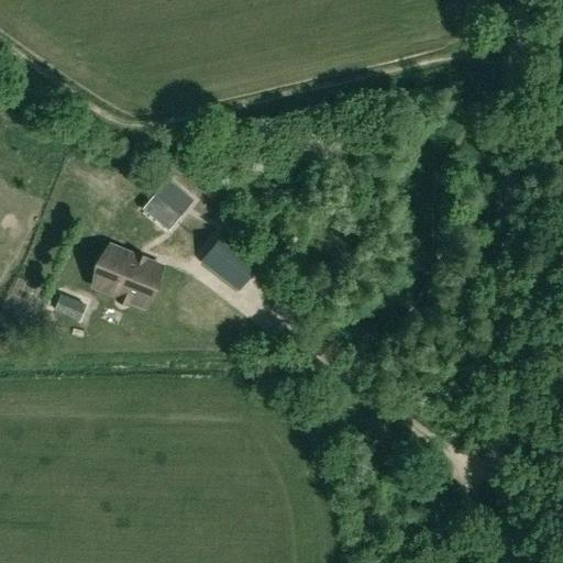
[(195,199),(166,177),(147,203),(164,216),(166,212),(177,222),(195,199)]
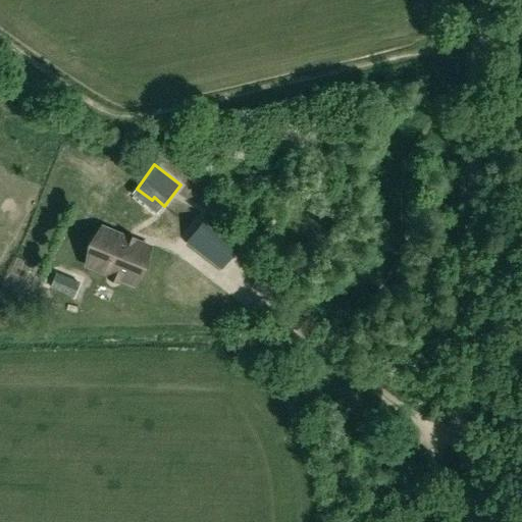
[(221,270),(242,244),(208,217),(188,243),(221,270)]
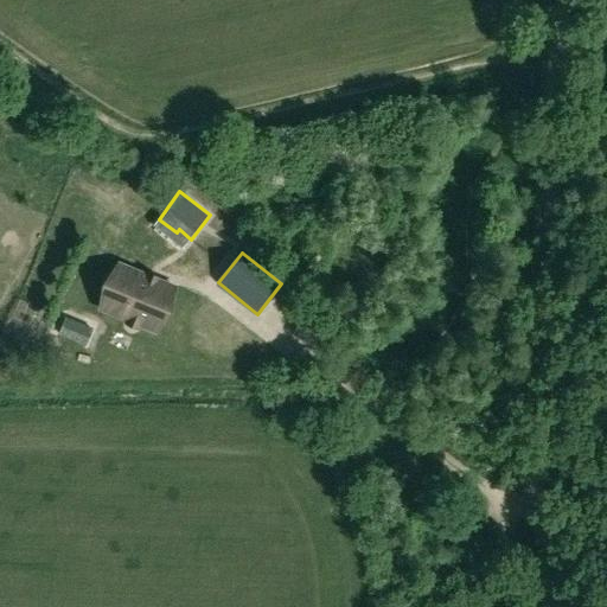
[(177,286),(117,261),(97,311),(125,323),(123,324),(139,331),(140,328),(157,334),(177,286)]
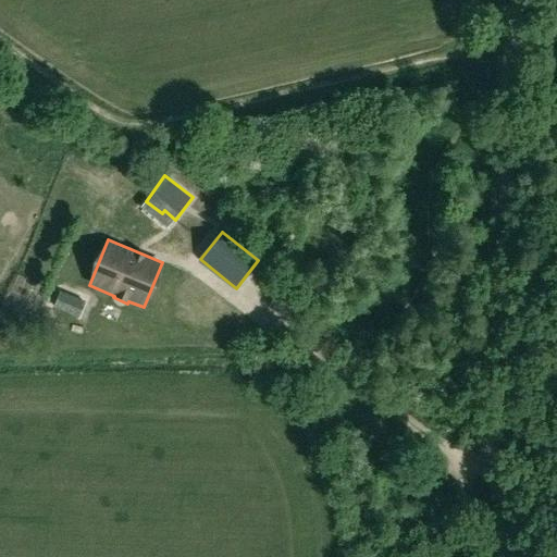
[(85,301),(60,292),(53,307),(78,318),(85,301)]
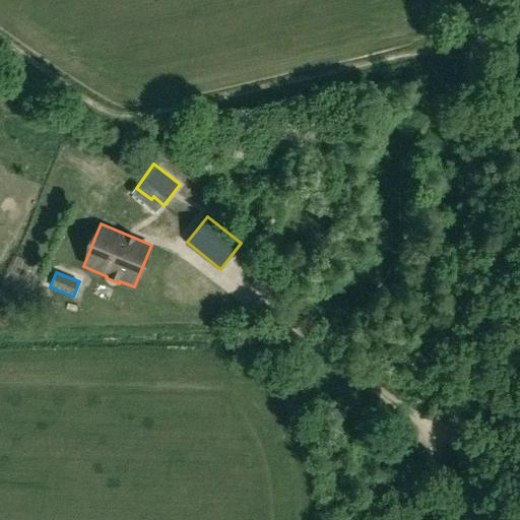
[(123,304),(122,314),(139,316),(141,306),(123,304)]
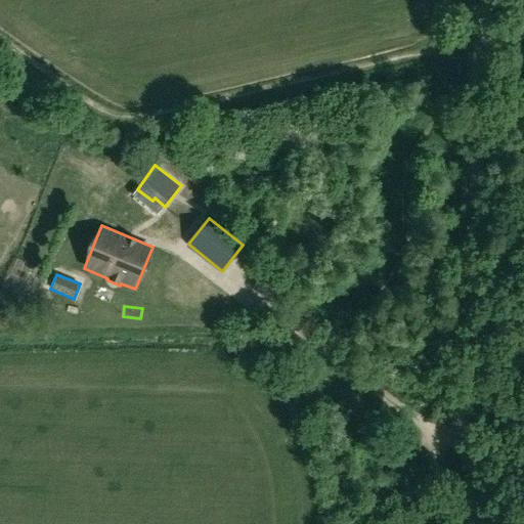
All buildings are outlined.
